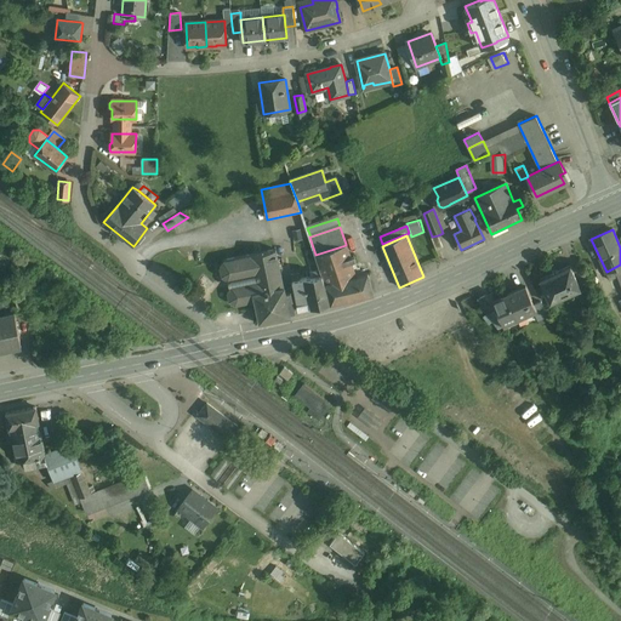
[(443,249),(438,235),(432,237),(431,238),(437,251),(443,249)]
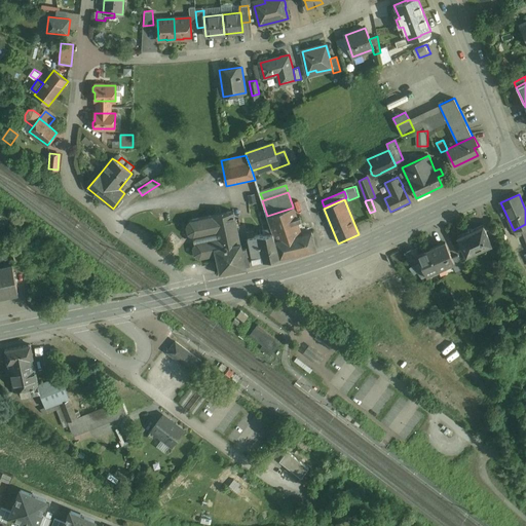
[(293,208),(267,216),(272,233),(274,239),(302,233),(293,208)]
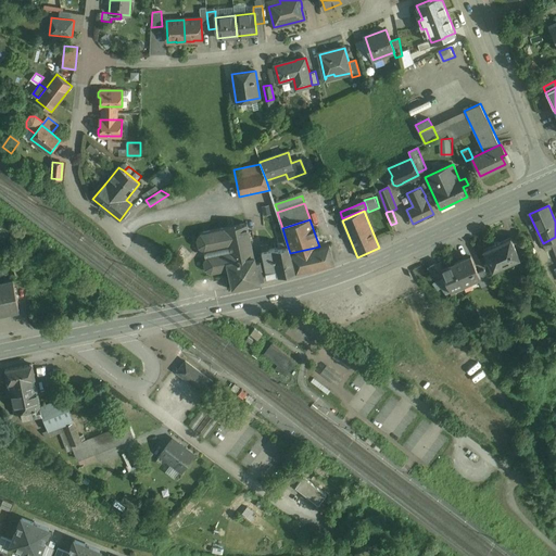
[(247,224),(201,234),(197,239),(199,247),(204,251),(206,250),(207,256),(204,262),(205,269),(211,273),(223,270),(224,268),(229,267),(232,287),(260,281),(257,272),(263,270),(261,261),(255,262),(254,256),(253,256),(247,224)]
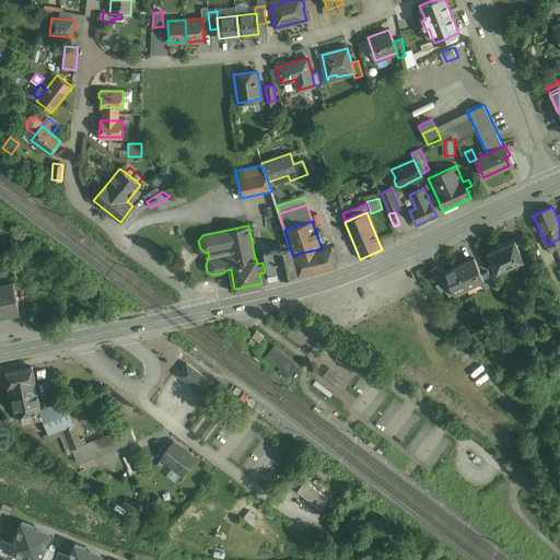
[(514,241),(487,253),(497,273),(523,260),(514,241)]
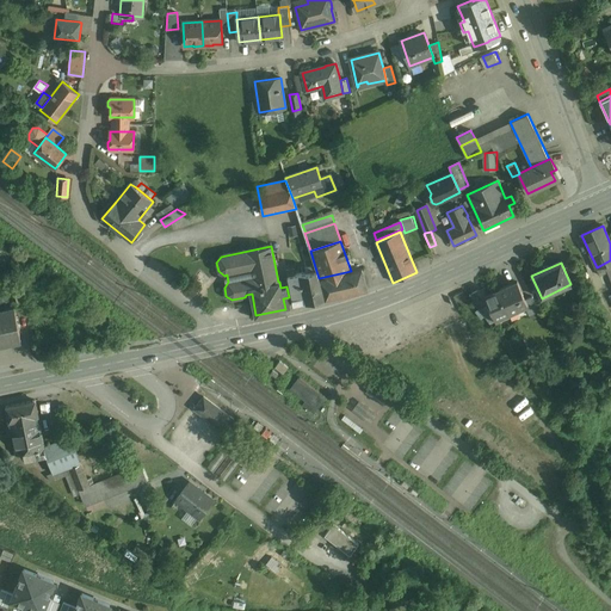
[(351,271),(319,278),(326,298),(366,289),(362,269),(351,271)]
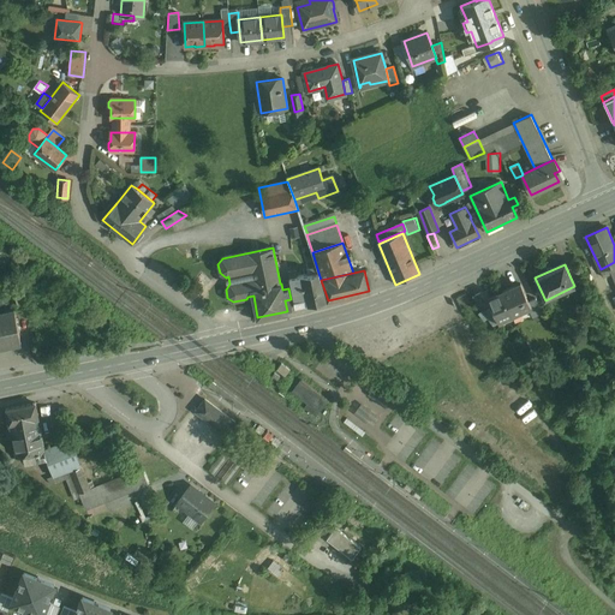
[(318,273),(290,279),(296,309),(309,305),(309,304),(328,300),(321,280),(318,273)]
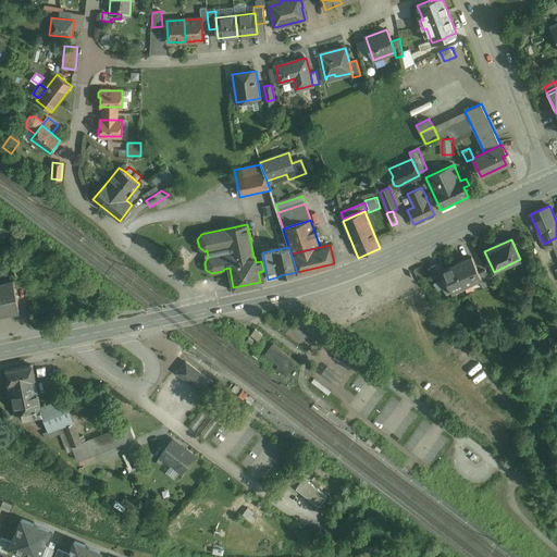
[(471,257),(454,264),(463,285),(479,279),(481,277),(479,273),(471,257)]
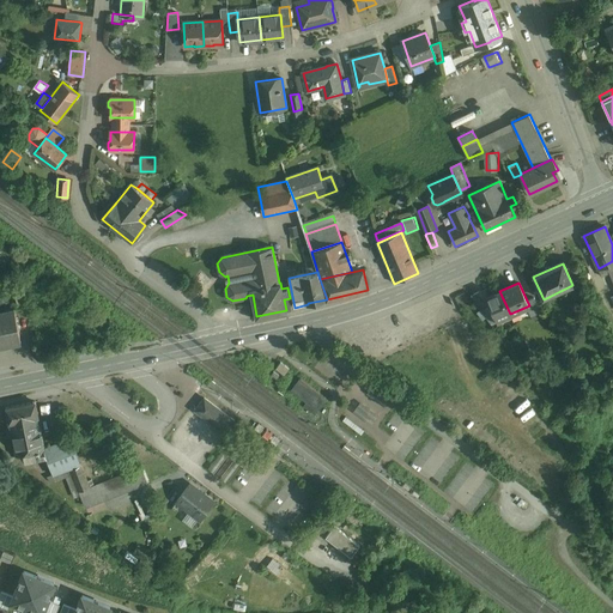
[(23,286),(13,287),(18,308),(26,307),(23,286)]
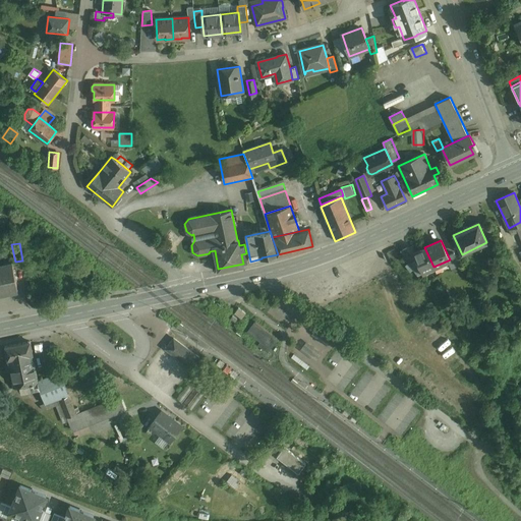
[(408,247),(400,250),(408,261),(413,257),(408,247)]
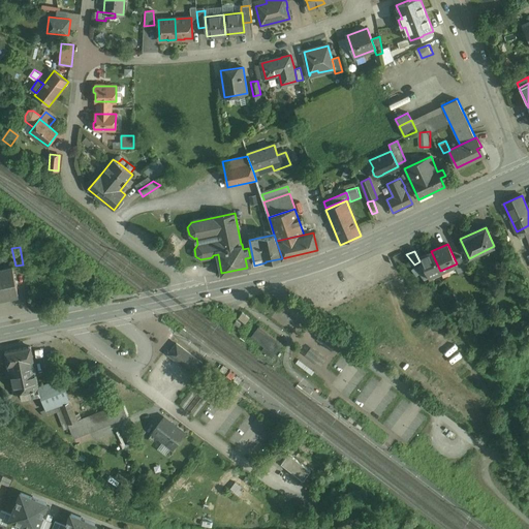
[(431,251),(421,256),(429,276),(439,272),(440,271),(431,251)]
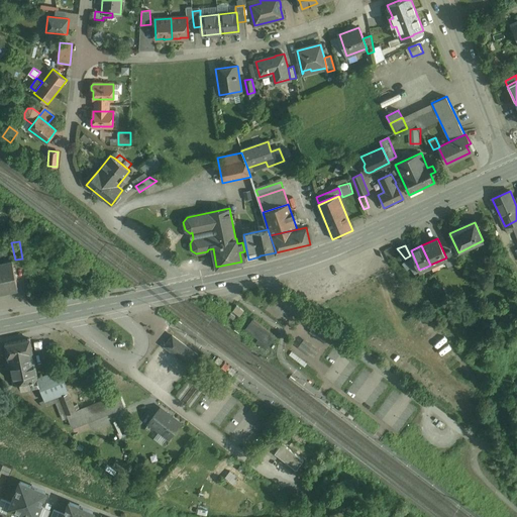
[(450,250),(444,253),(446,257),(444,259),(447,267),(451,265),(457,263),(450,250)]
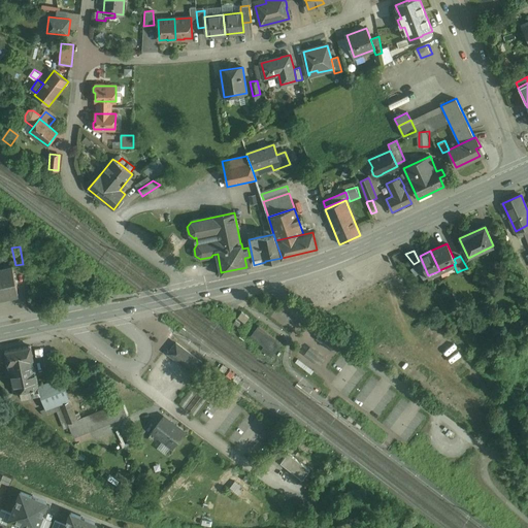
[(510,268),(505,256),(499,259),(504,271),(510,268)]
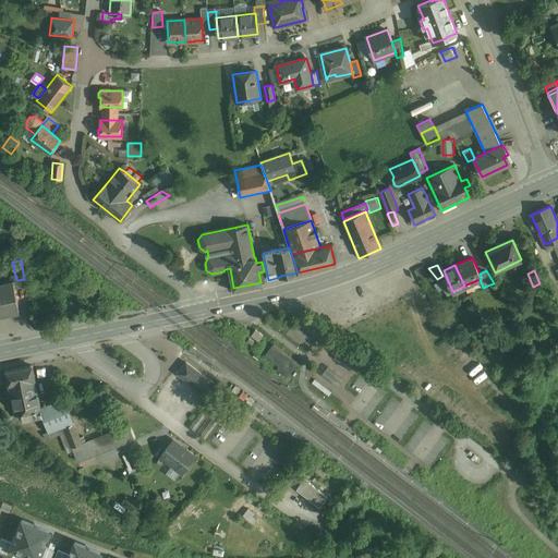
[(13,280),(0,282),(0,314),(20,311),(13,280)]
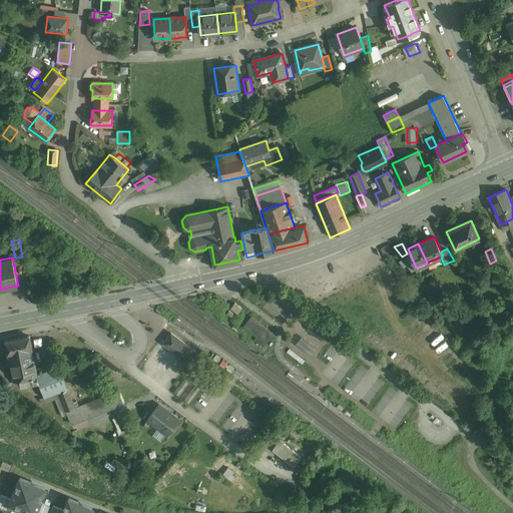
[(242,310),(234,304),(230,311),(238,316),(242,310)]
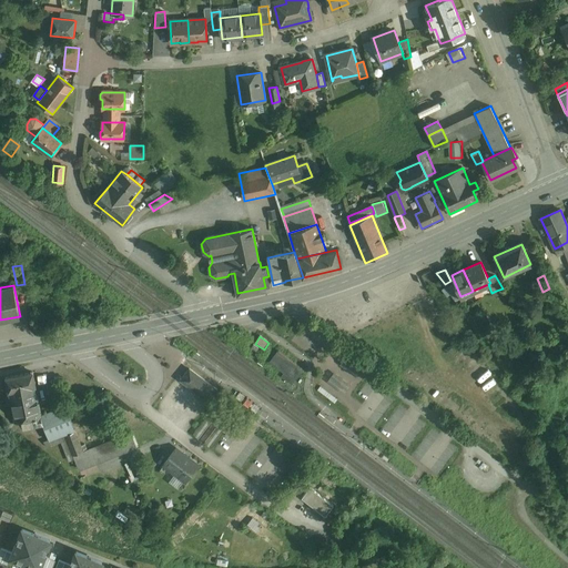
[(303,369),(286,356),(277,350),(270,361),(284,372),(282,375),(292,383),(303,369)]
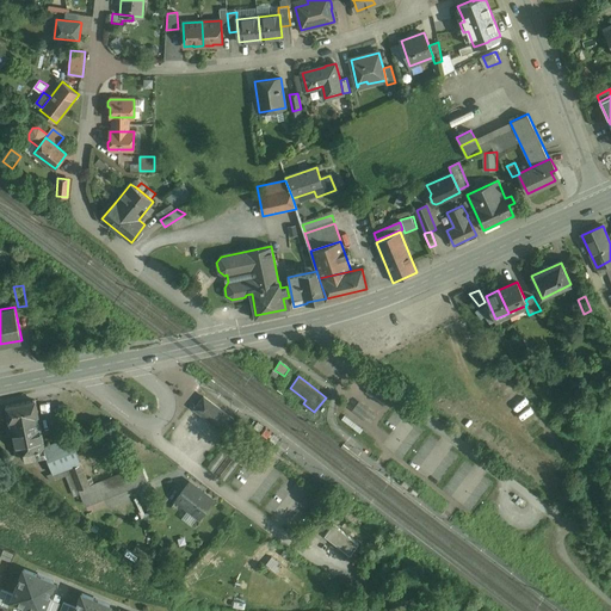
[(233,420),(203,396),(193,408),(210,421),(223,432),(233,420)]
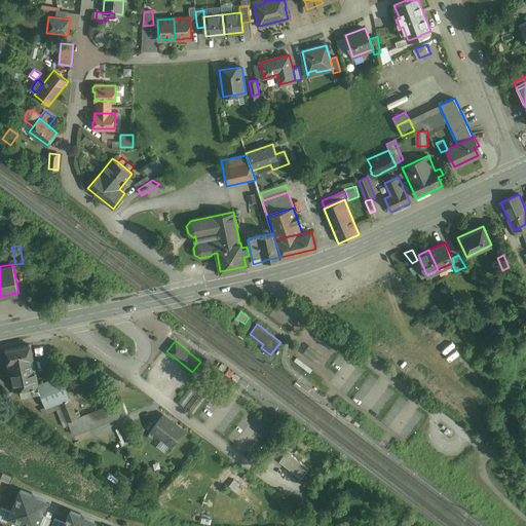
[(31,344),(5,349),(7,363),(9,363),(14,390),(37,385),(32,359),(33,358),(31,344)]
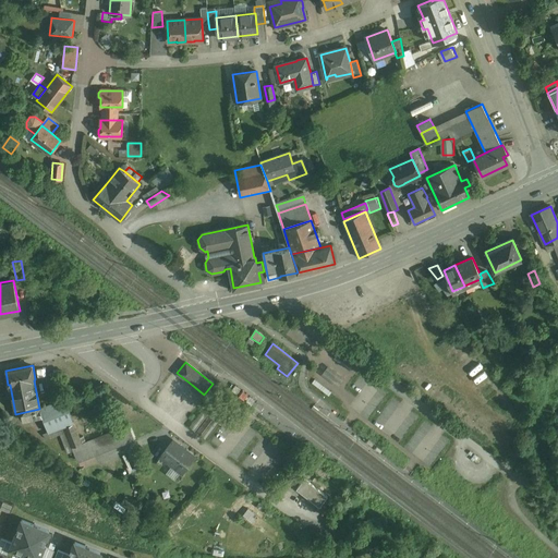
[(244,399),(245,397),(247,395),(247,393),(242,389),(242,391),(240,393),(239,395),(244,399)]
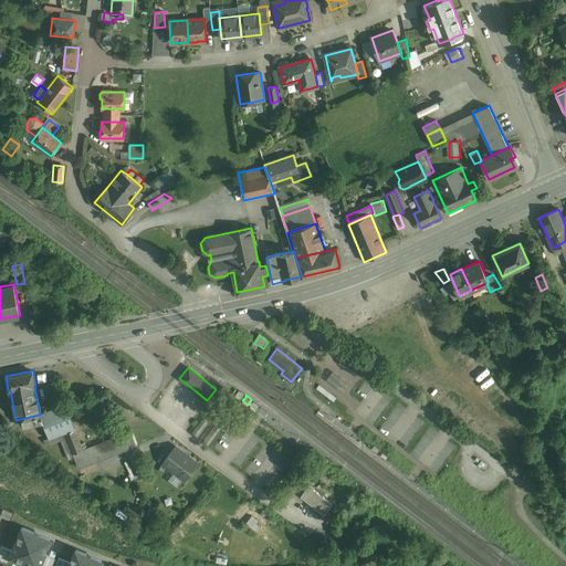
[(65,405),(40,415),(42,423),(49,439),(64,432),(74,428),(75,428),(65,405)]
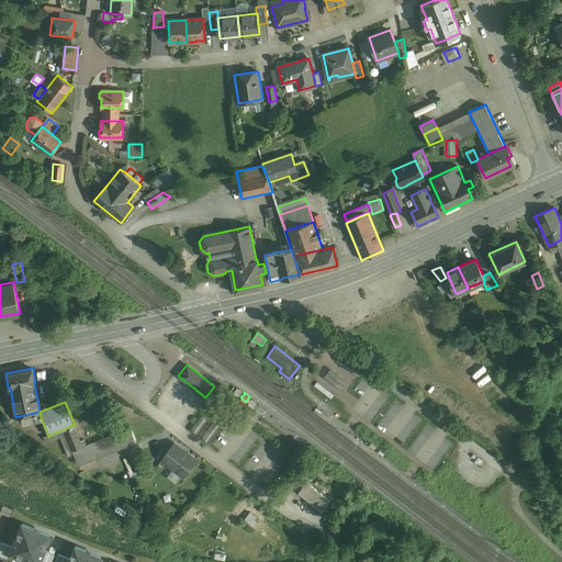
[(40,412),(15,417),(23,424),(42,420),(40,412)]
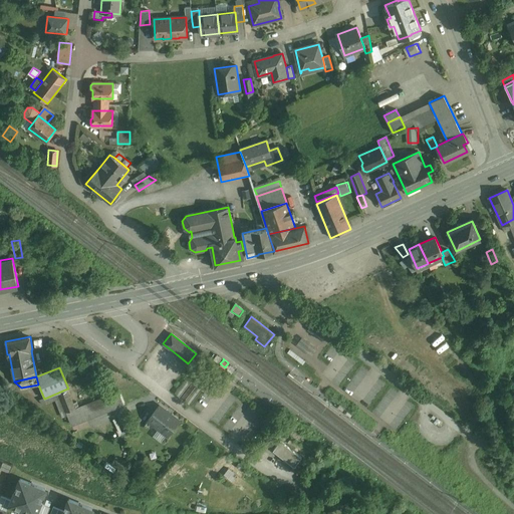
[(67,389),(58,393),(66,413),(75,409),(67,389)]
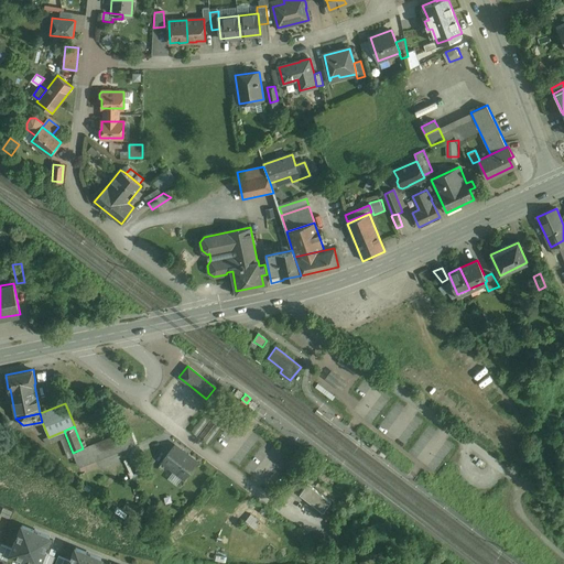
[(129,445),(123,432),(115,436),(120,449),(129,445)]
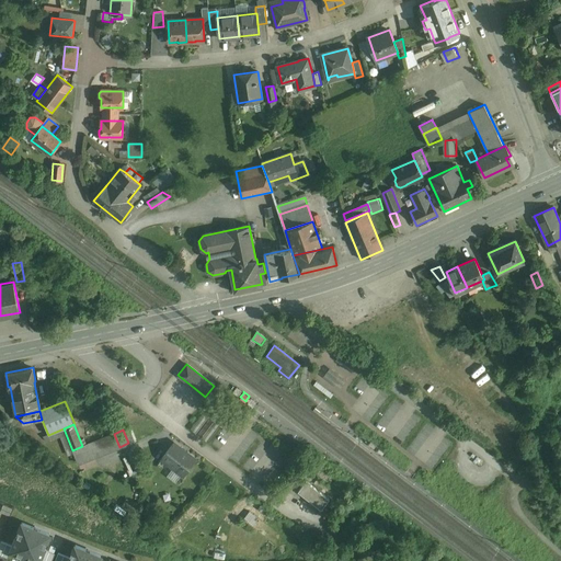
[(82,446),(72,450),(78,464),(101,454),(95,441),(82,446)]
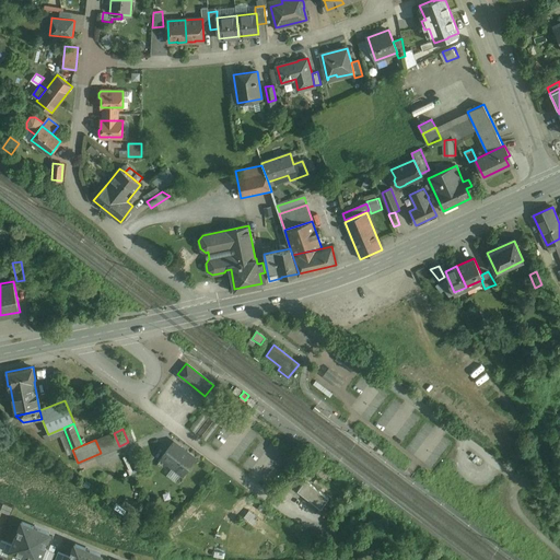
[(195,458),(174,442),(162,458),(183,474),(195,458)]
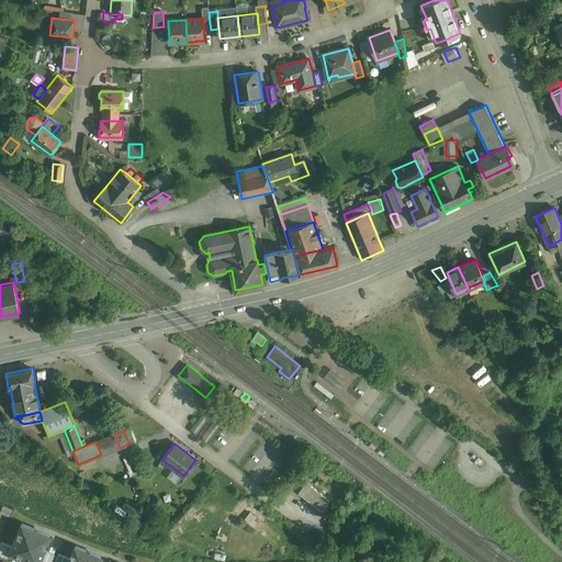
[(330,499),(306,482),(299,493),(322,510),(330,499)]
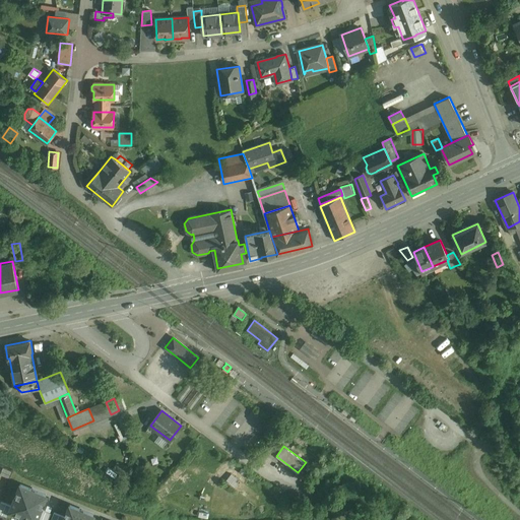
[(126,468),(120,464),(116,470),(122,474),(126,468)]
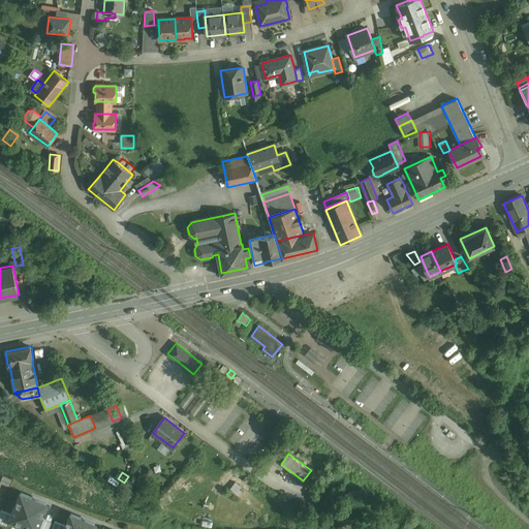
[(236,481),(232,489),(241,493),(245,486),(236,481)]
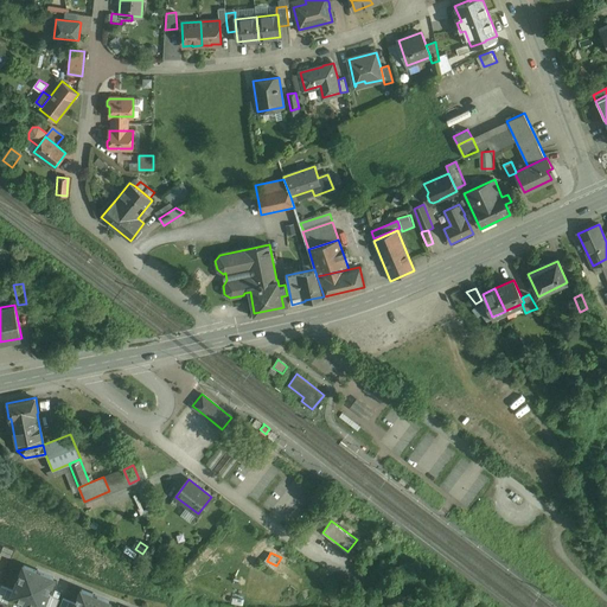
[(43,606),(56,579),(24,566),(12,595),(40,606),(43,606)]
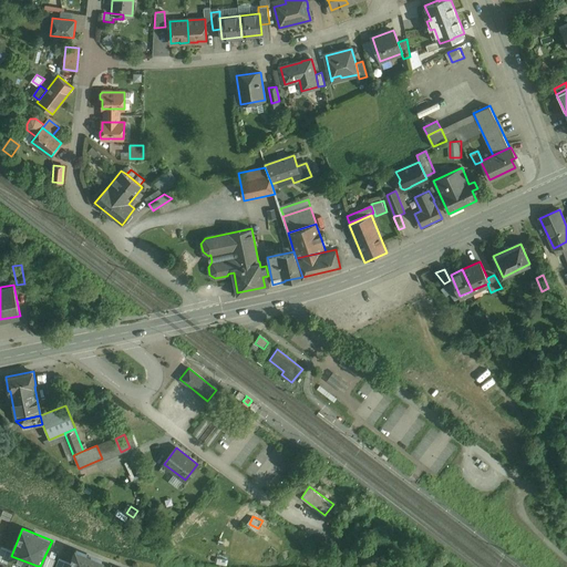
[(101,566),(104,562),(74,549),(68,566),(101,566)]
